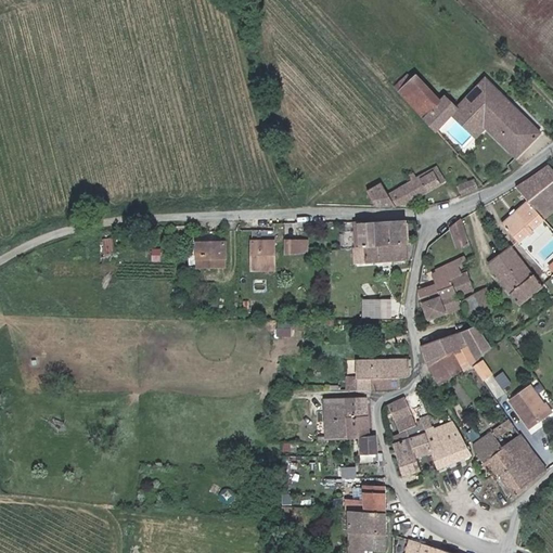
[(404,71),(391,84),(422,117),(436,103),(404,71)]
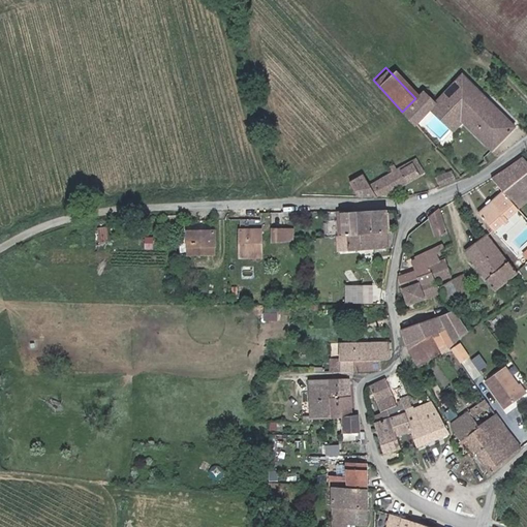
[(462,72),(444,90),(435,101),(428,94),(424,89),(415,98),(402,112),(435,147),(447,135),(436,123),(451,110),(462,121),(492,151),(516,126),(462,72)]
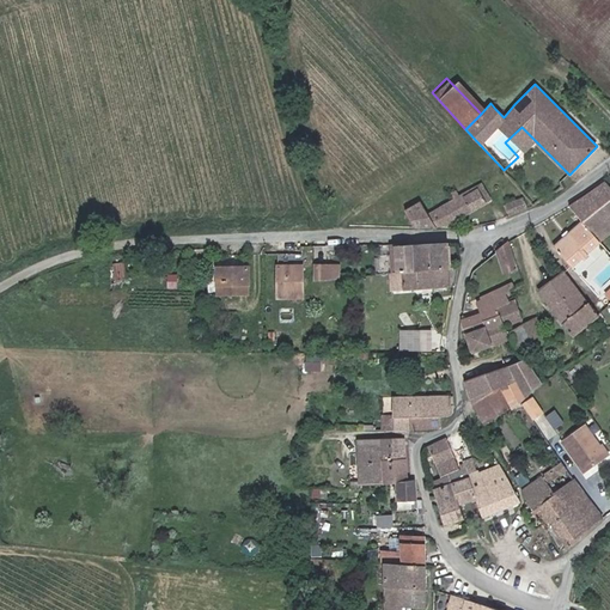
[(535,140),(522,127),(505,142),(518,157),(535,140)]
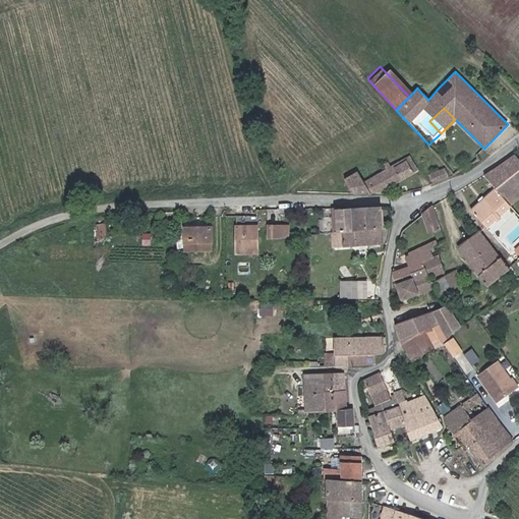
[(518,159),(515,154),(496,167),(514,188),(518,183),(518,159)]
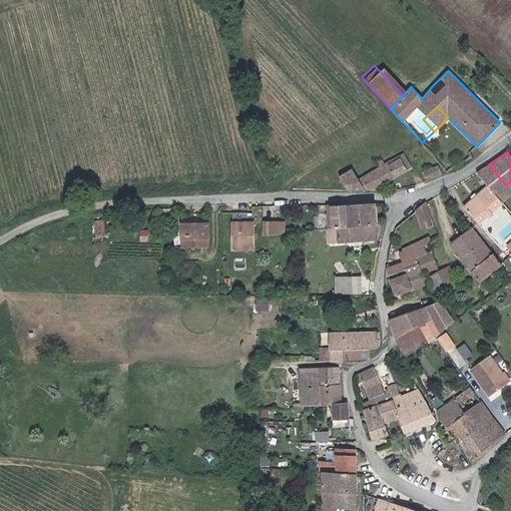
[(404,167),(397,156),(386,163),(384,161),(357,179),(363,188),(374,188),(404,167)]
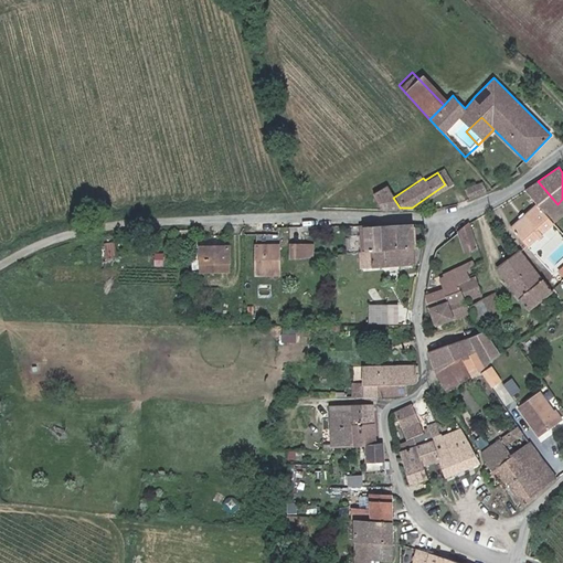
[(524,190),(537,204),(553,223),(562,215),(562,199),(558,204),(538,181),(524,190)]
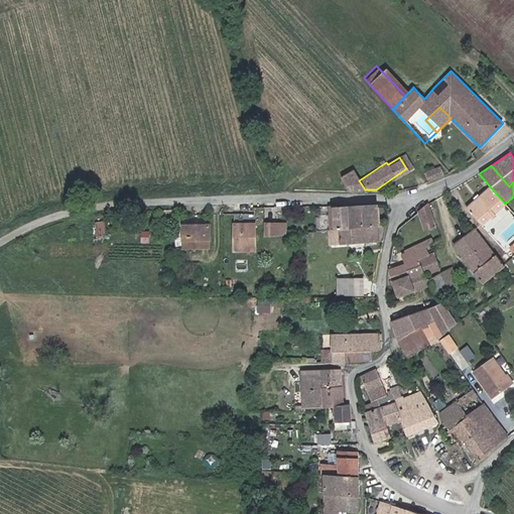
[(352,181),(344,169),(331,177),(340,190),(358,190),(357,189),(352,181)]
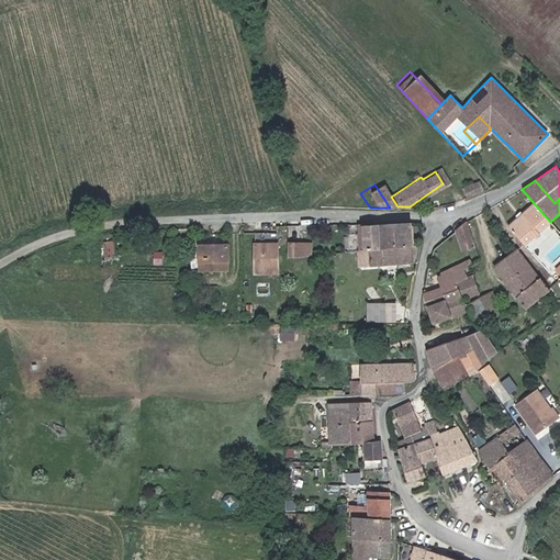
[(480,185),(463,187),(465,197),(481,194),(480,185)]
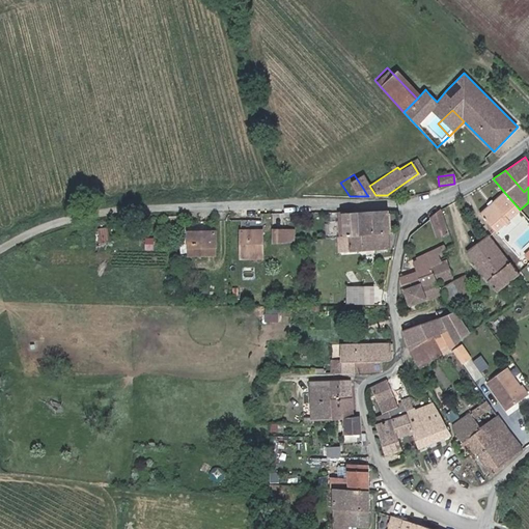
[(527,217),(520,210),(504,192),(478,214),(494,232),(517,214),(523,221),(527,217)]
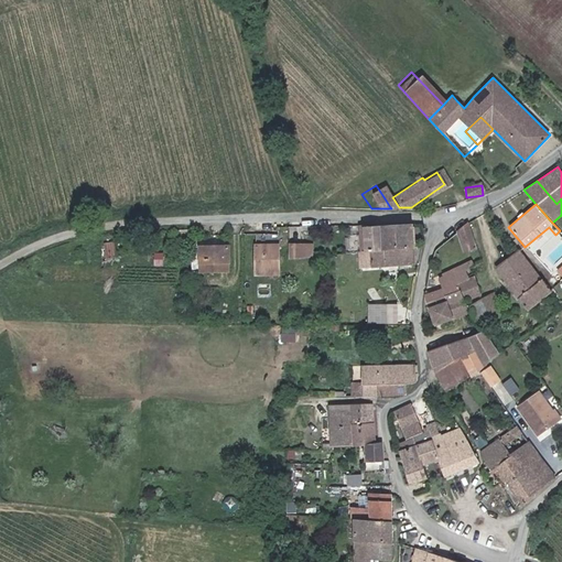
[(379,226),(380,250),(411,248),(410,225),(379,226)]
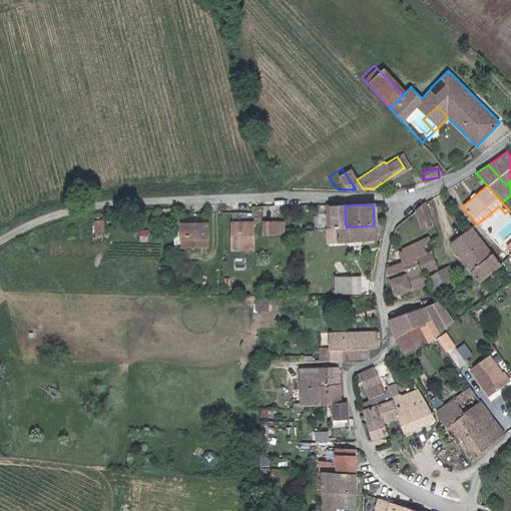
[(413,208),(419,229),(433,225),(426,204),(413,208)]
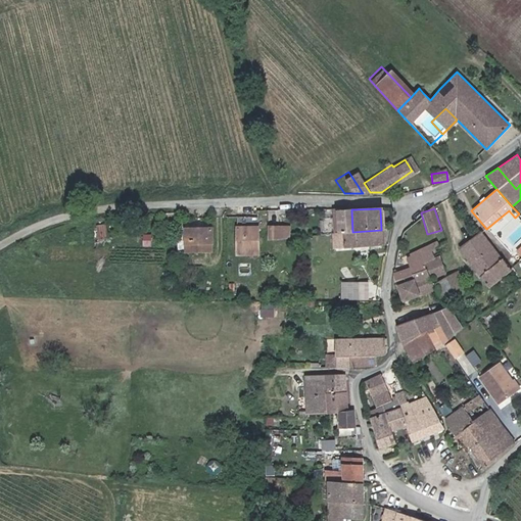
[(337,233),(352,232),(351,209),(336,210),(337,233)]
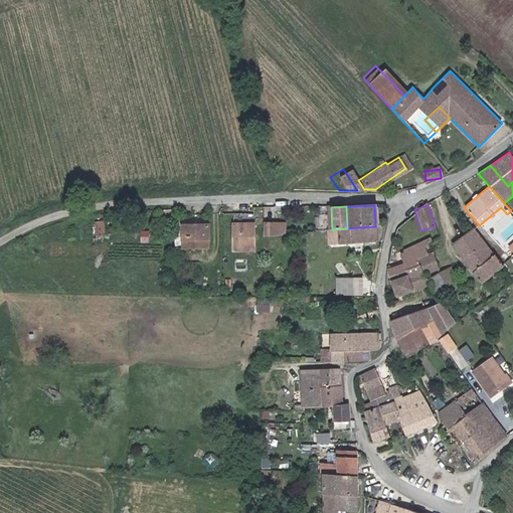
[(207,245),(205,215),(181,217),(182,231),(179,231),(179,239),(175,239),(175,246),(207,245)]
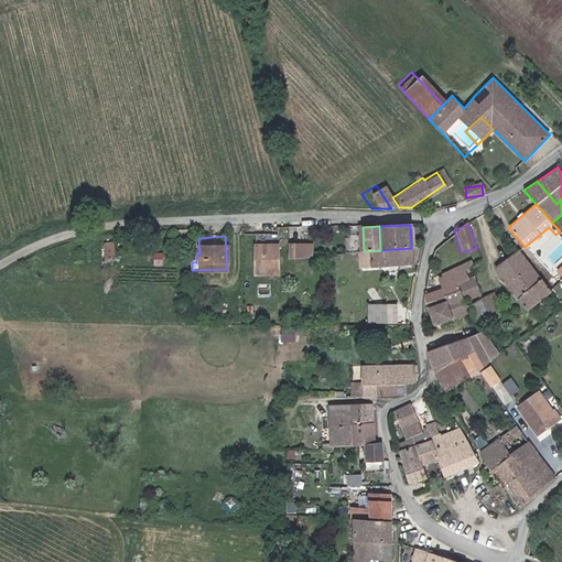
[(200,254),(198,238),(191,238),(192,262),(196,262),(196,254),(200,254)]
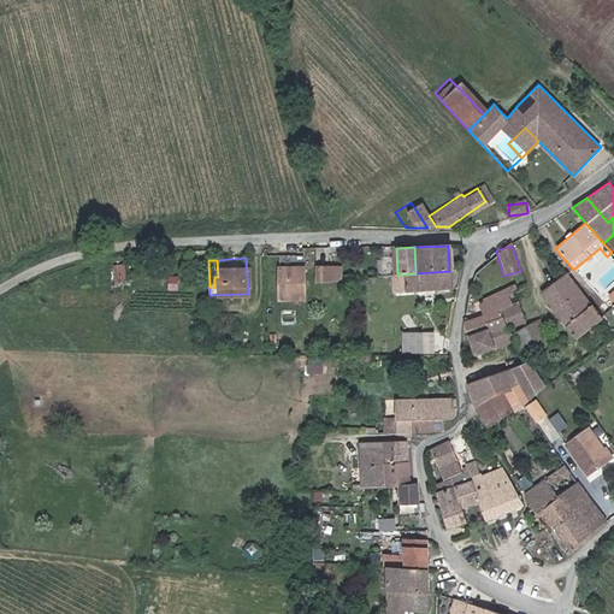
[(279,283),(303,282),(305,267),(279,266),(279,283)]
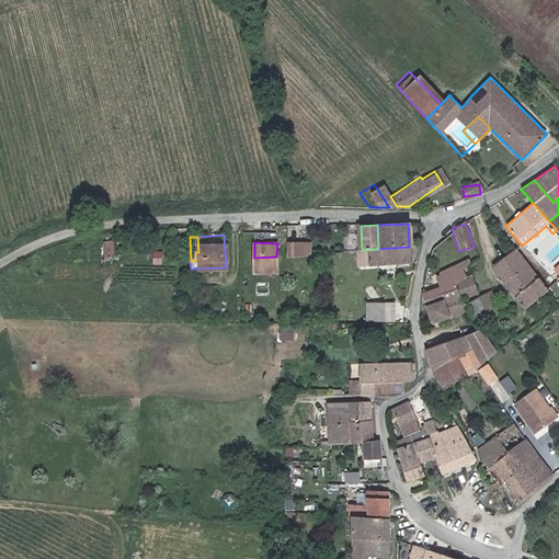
[(292,243),(281,242),(281,258),(292,257),(292,243)]
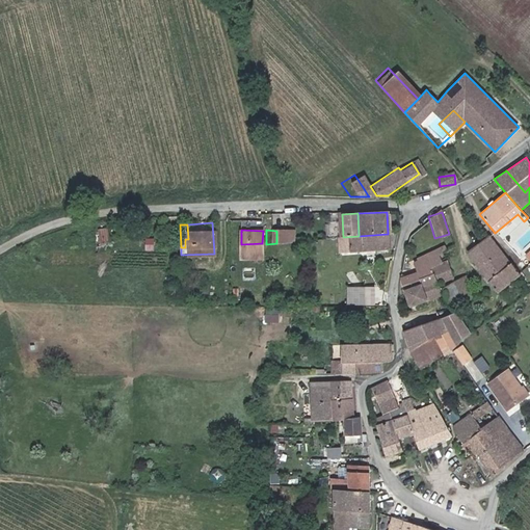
[(388,234),(359,236),(343,237),(339,237),(340,253),(389,249),(388,234)]
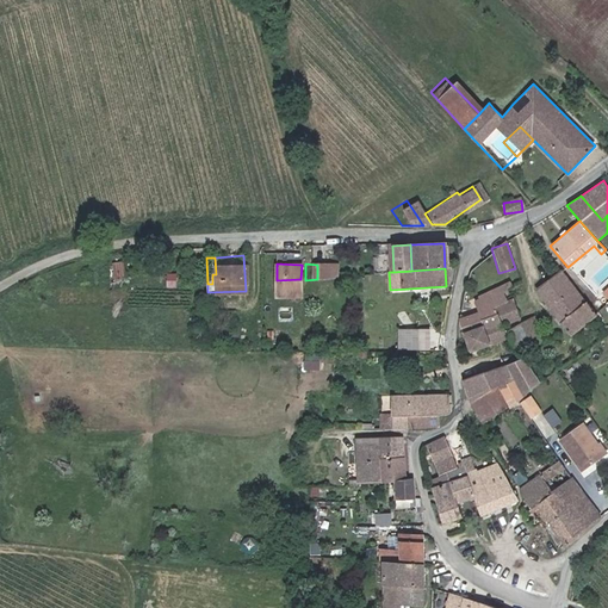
[(528,277),(525,271),(515,277),(519,283),(528,277)]
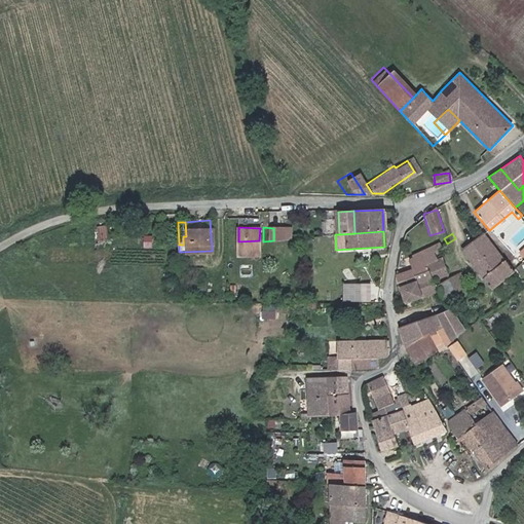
[(514,272),(485,233),(463,249),(489,286),(491,289),(514,272)]
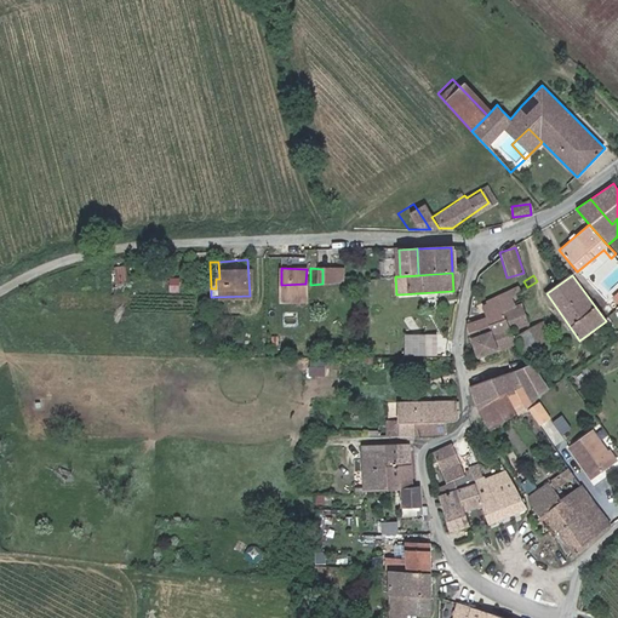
[(305,284),(281,285),(280,301),(305,301),(305,284)]
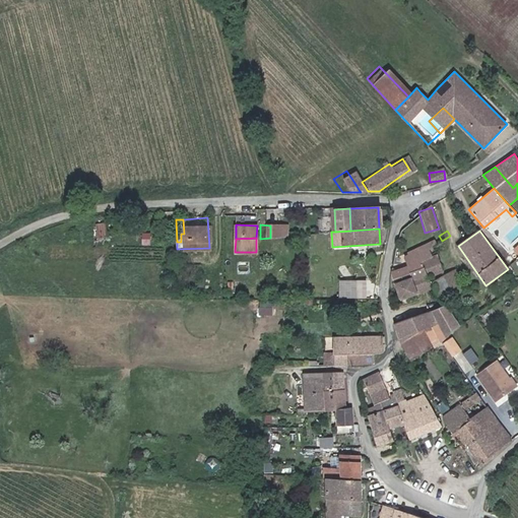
[(437,244),(428,250),(430,255),(440,250),(437,244)]
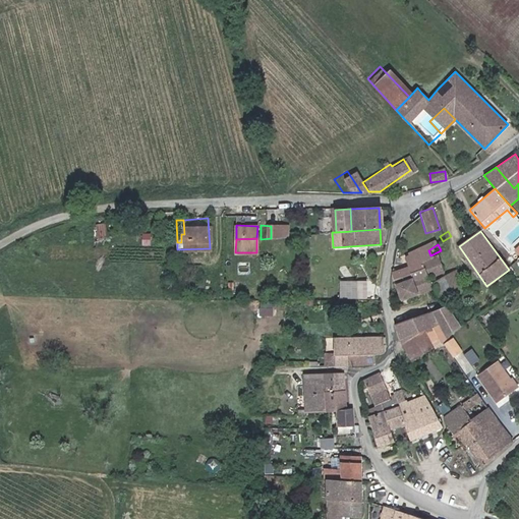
[(415,282),(427,278),(422,263),(431,258),(430,255),(428,250),(427,247),(417,251),(418,254),(406,258),(408,267),(393,272),(392,272),(396,284),(401,299),(402,299),(418,293),(415,282)]
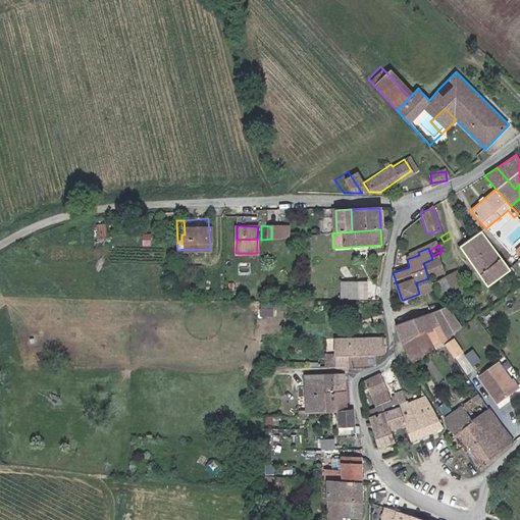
[(423,263),(428,278),(444,271),(440,265),(437,256),(432,259),(423,263)]
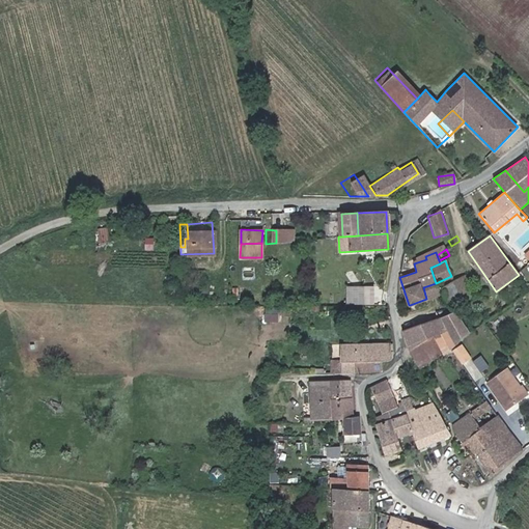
[(473,289),(467,274),(455,278),(442,286),(448,302),(473,289)]
